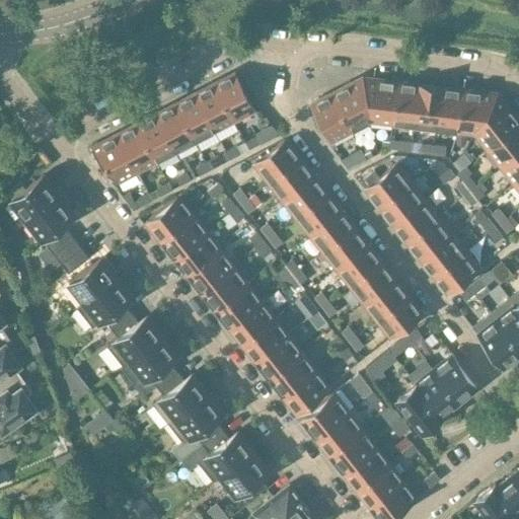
[(215,82),(233,118),(252,107),(234,72),(215,82)]
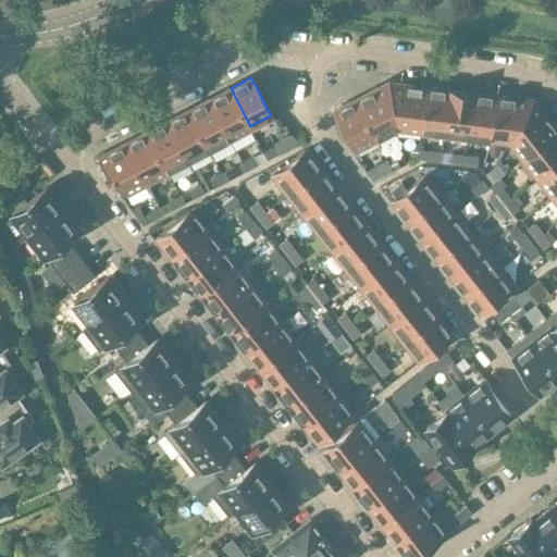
[(376,88),(397,126),(419,130),(424,87),(388,83),(376,88)]
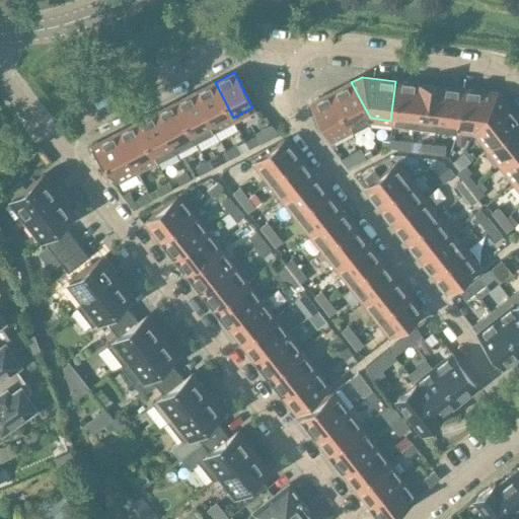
[(395,81),(390,121),(412,123),(417,83),(395,81)]
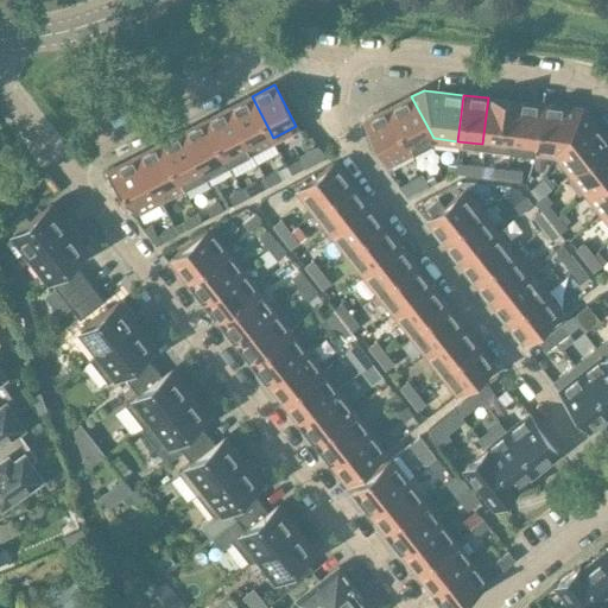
[(228,108),(251,150),(273,138),(252,96),(228,108)]
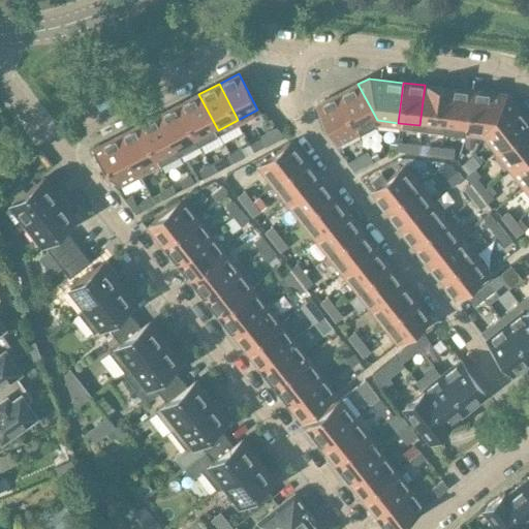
[(338,95),(356,130),(377,120),(358,84),(338,95)]
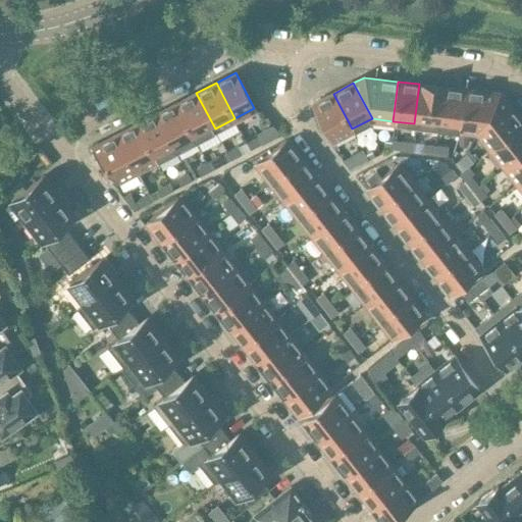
[(419,84),(414,123),(435,126),(439,87),(419,84)]
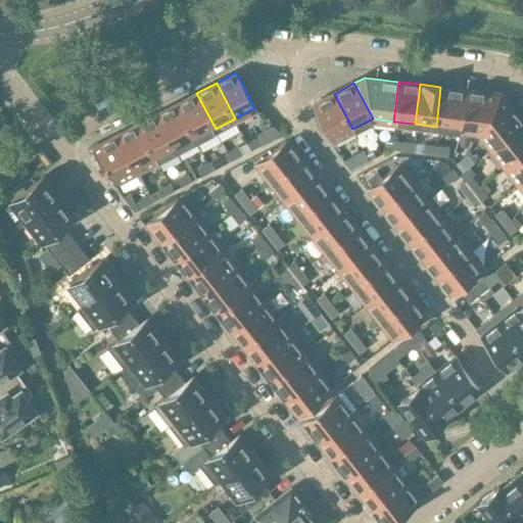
[(440,87),(436,127),(457,129),(462,89),(440,87)]
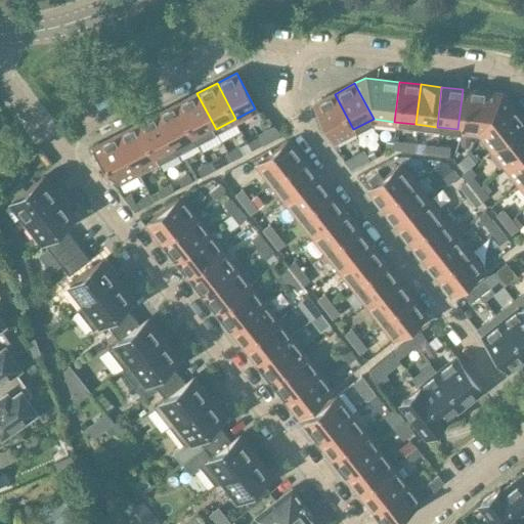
[(463,89),(457,129),(479,132),(511,106),(500,94),(463,89)]
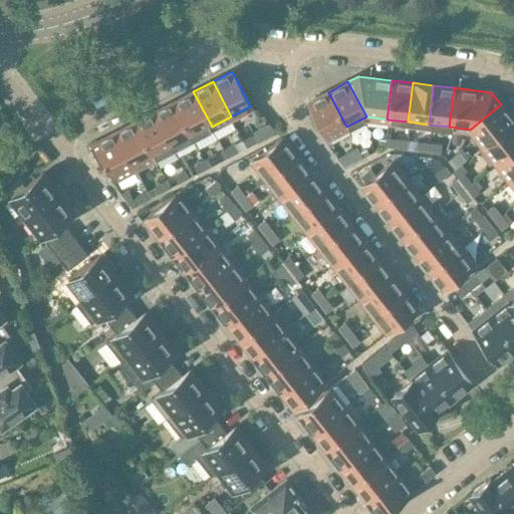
[(174,101),(192,137),(212,126),(193,91),(174,101)]
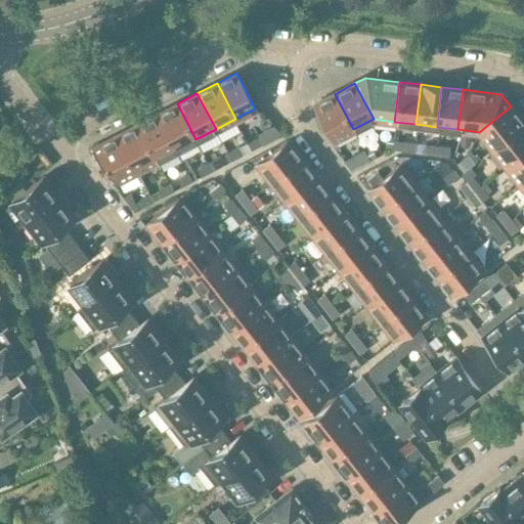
[(314,104),(333,137),(334,139),(353,129),(335,94),(314,104)]
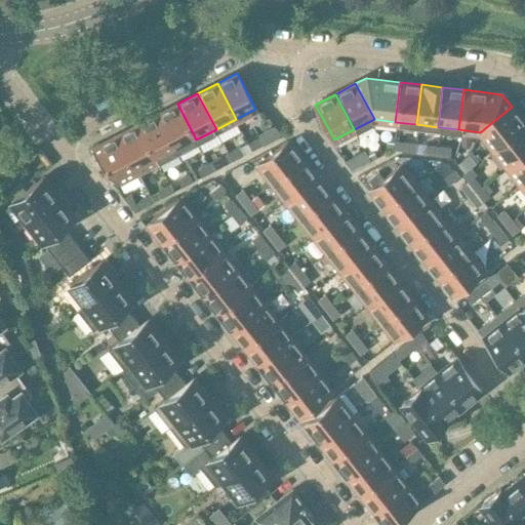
[(158,115),(176,150),(196,139),(177,104),(158,115)]
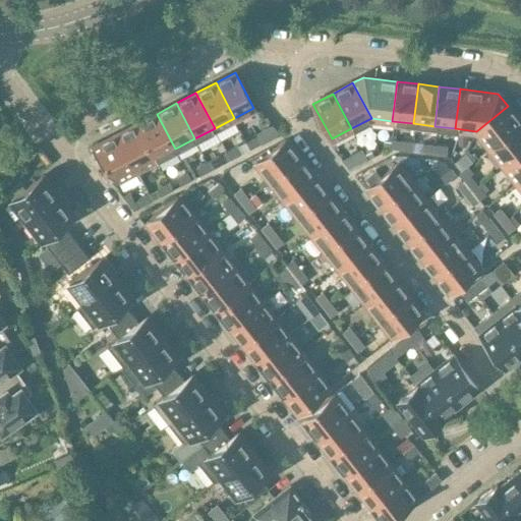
[(520,123),(508,106),(476,131),(489,149),(520,123)]
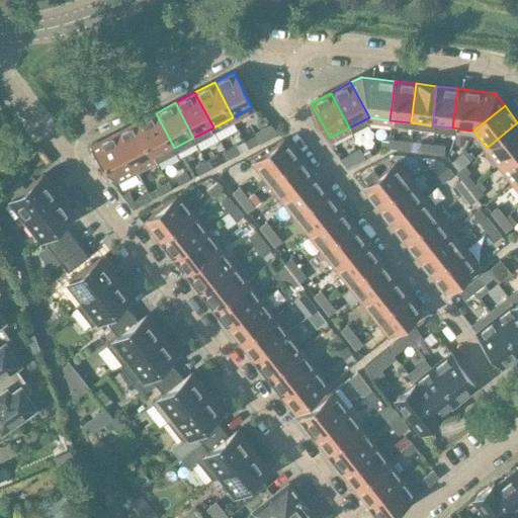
[(136,123),(154,158),(174,148),(156,113),(136,123)]
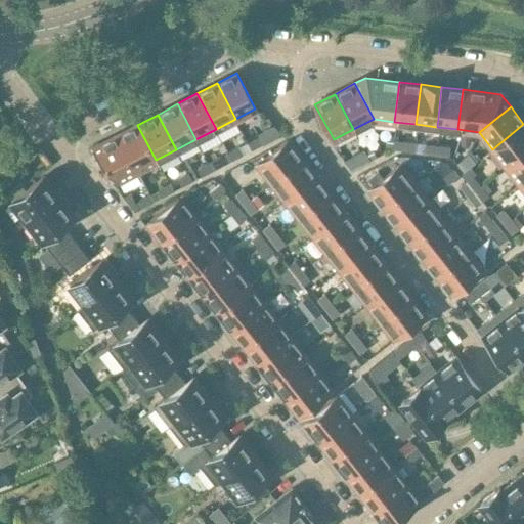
[(523,124),(492,149),(507,166),(523,151),(523,124)]
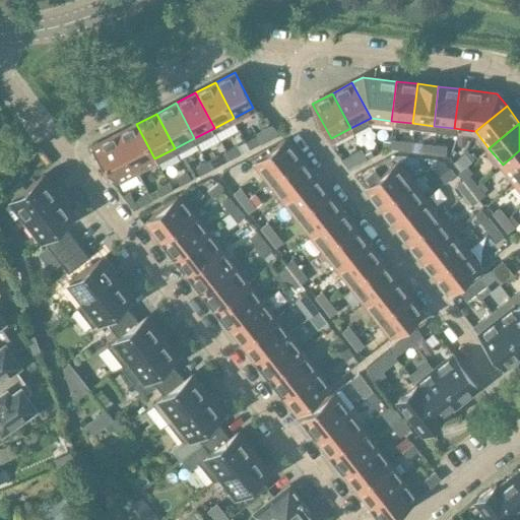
[(117,134),(135,169),(154,158),(136,124),(117,134)]
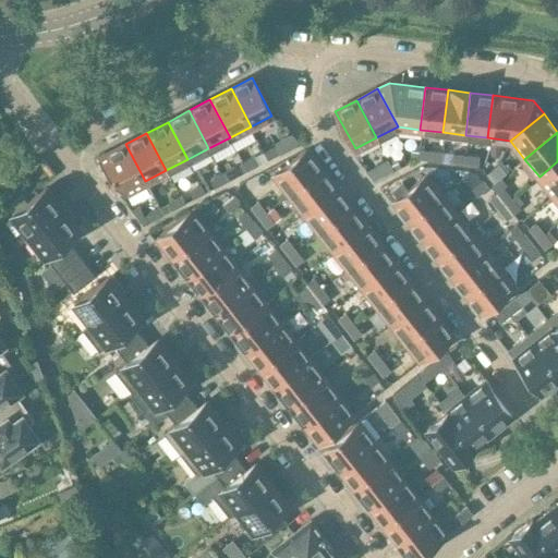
[(299,143),(291,133),(287,135),(292,146),(299,143)]
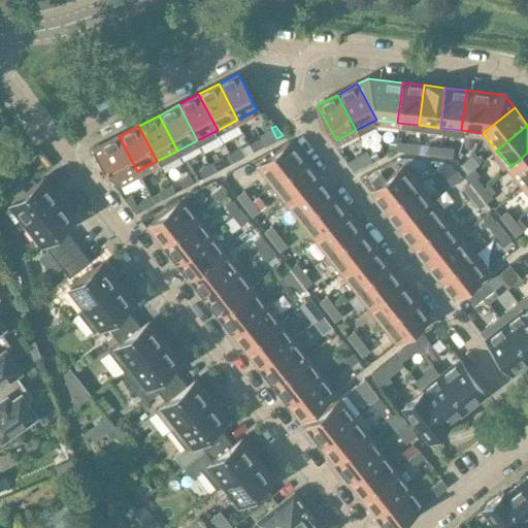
[(92,150),(116,180),(118,183),(137,171),(119,136),(92,150)]
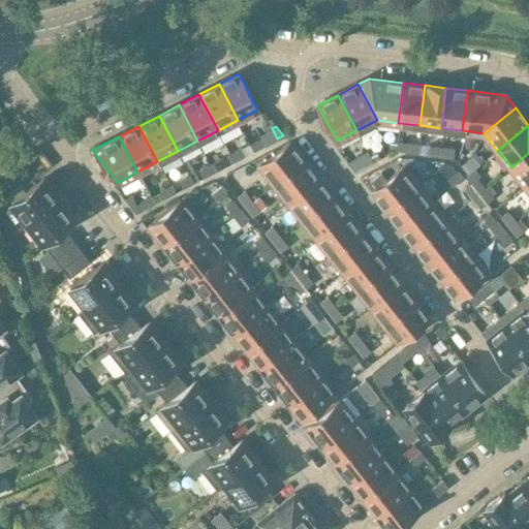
[(249,144),(253,151),(265,145),(260,137),(249,144)]
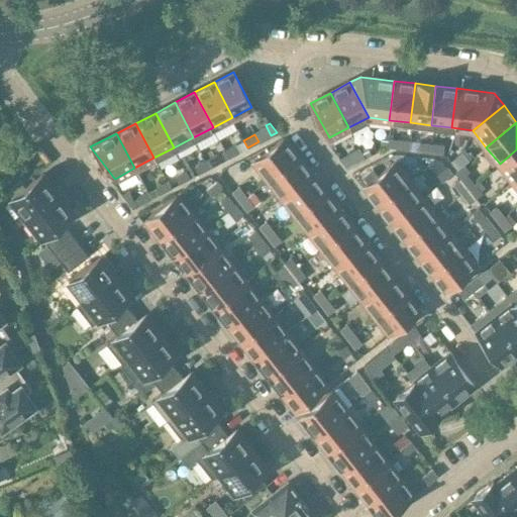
[(252,163),(266,180),(296,156),(283,138),(252,163)]
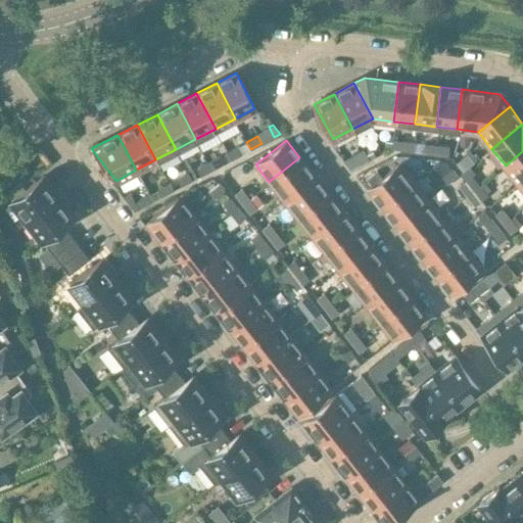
[(401,141),(400,149),(414,151),(415,142),(401,141)]
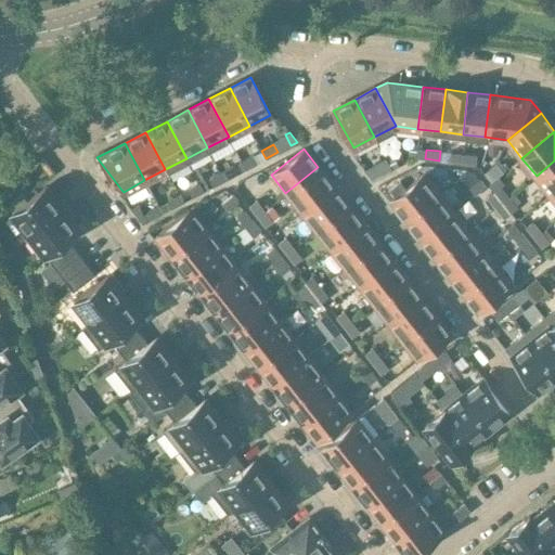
[(450,152),(449,162),(460,163),(461,154),(450,152)]
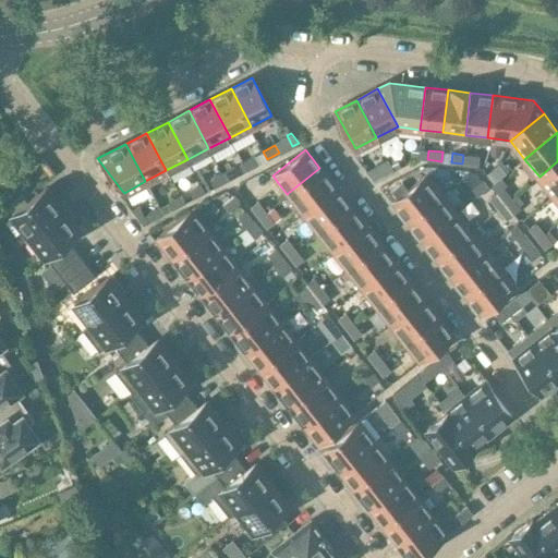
[(463,155),(462,164),(477,166),(478,156),(463,155)]
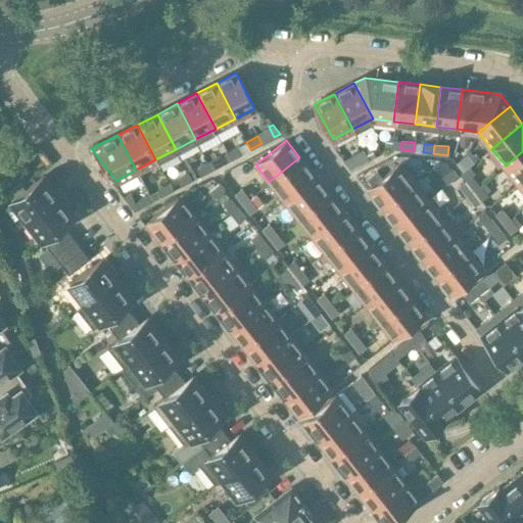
[(227,152),(231,159),(242,154),(238,146),(227,152)]
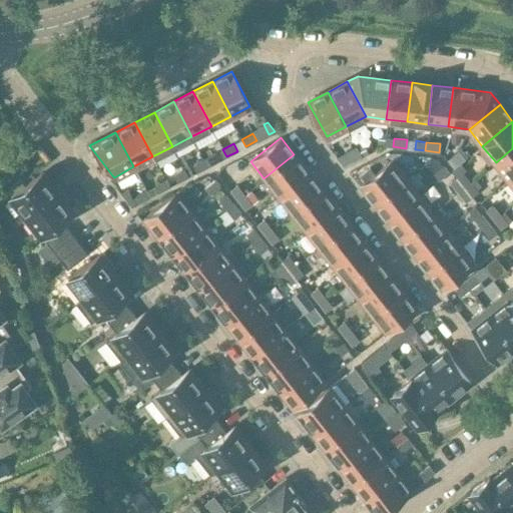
[(363,143),(357,147),(362,156),(368,152),(363,143)]
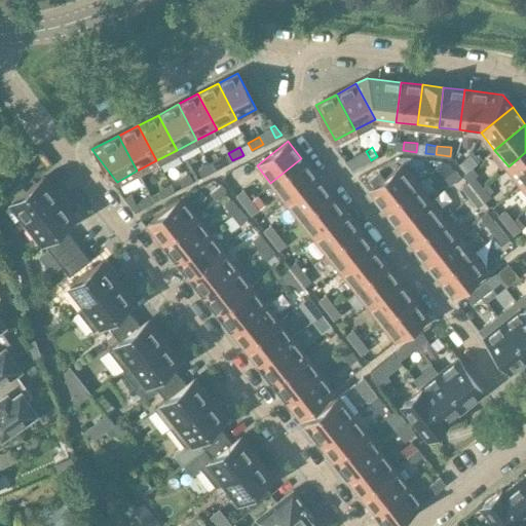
[(358,153),(364,164),(371,161),(371,160),(366,151),(365,150),(358,153)]
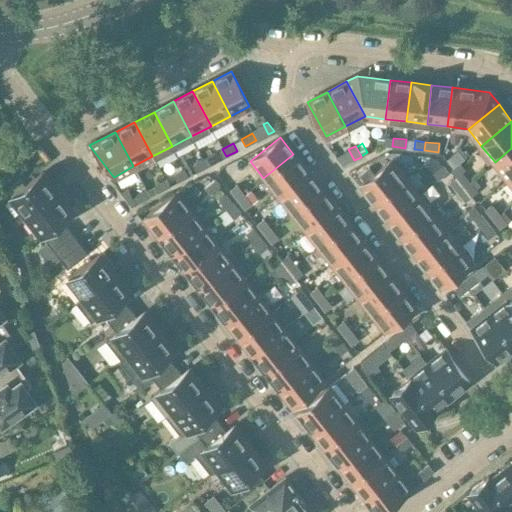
[(511,148),(495,162),(508,179),(511,176),(511,148)]
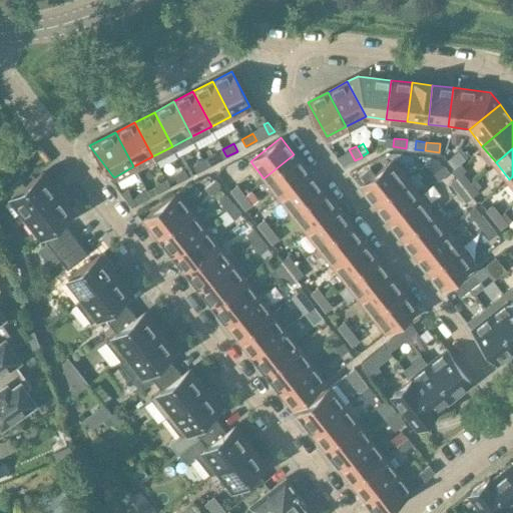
[(203,159),(207,166),(218,161),(214,153),(203,159)]
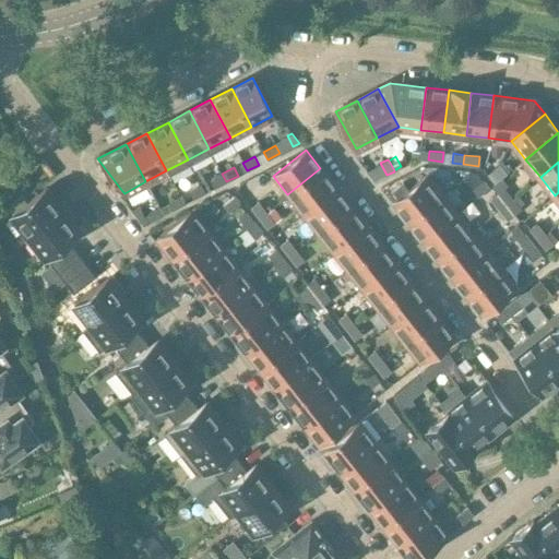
[(320,168),(287,194),(302,213),(335,187),(320,168)]
